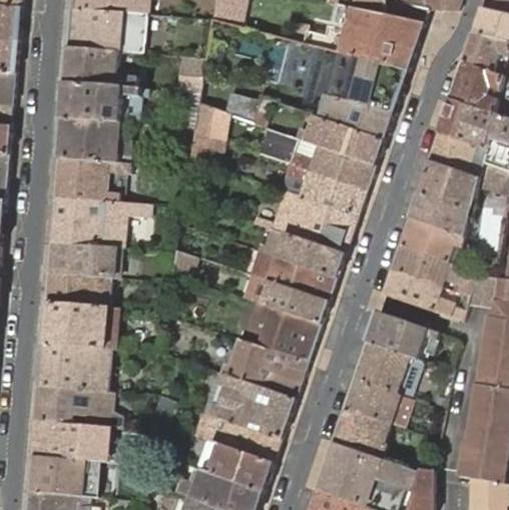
[(70,0),(70,7),(146,12),(147,0),(70,0)]
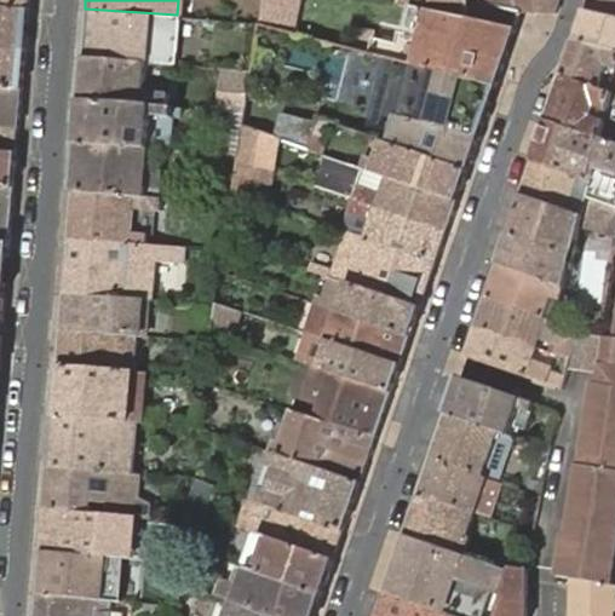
[(259,0),(256,21),(256,22),(293,32),(299,0),(259,0)]
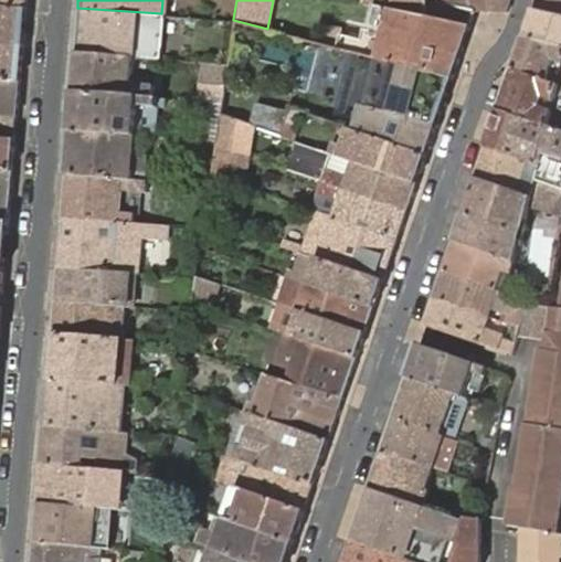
[(361,0),(361,2),(374,4),(467,24),(473,9),(435,0),(361,0)]
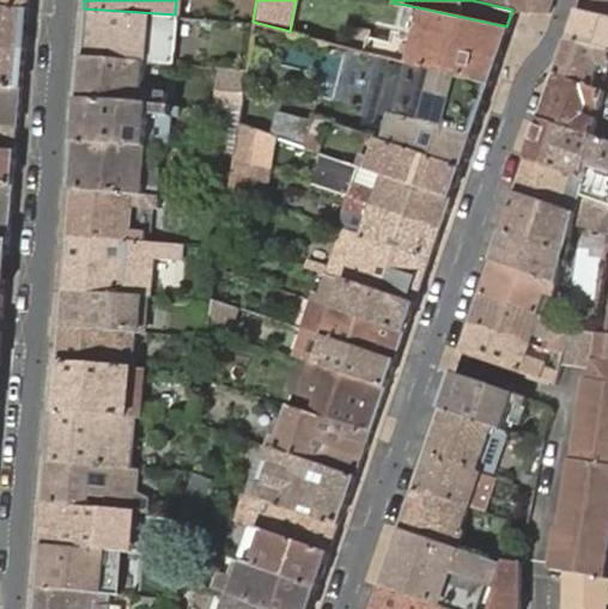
[(472,0),(512,10),(524,10),(523,0),(472,0)]
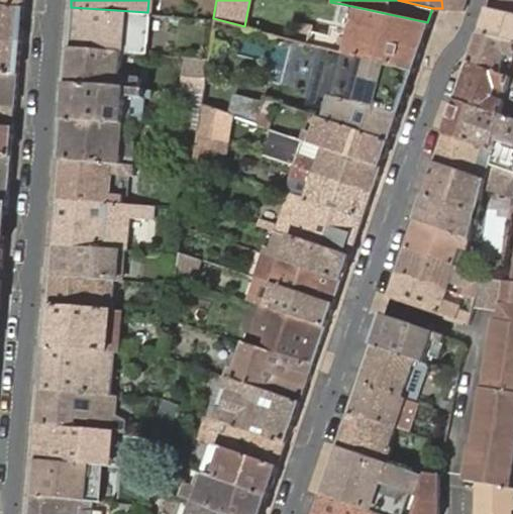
[(441,0),(442,8),(460,7),(463,0),(441,0)]
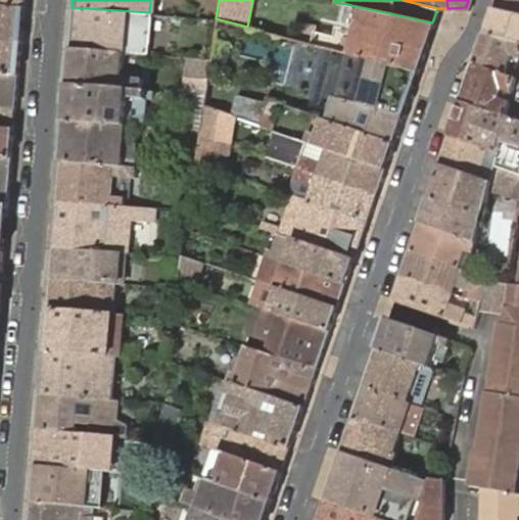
[(482,32),(518,41),(518,0),(492,0),(490,7),(482,32)]
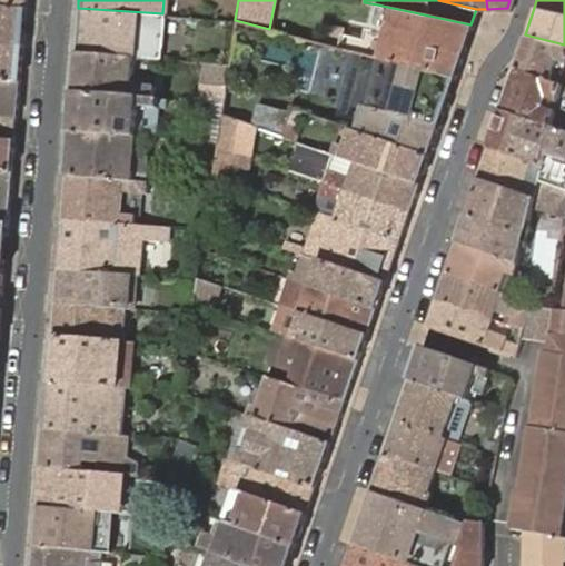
[(0,41),(20,43),(23,7),(0,3),(0,41)]
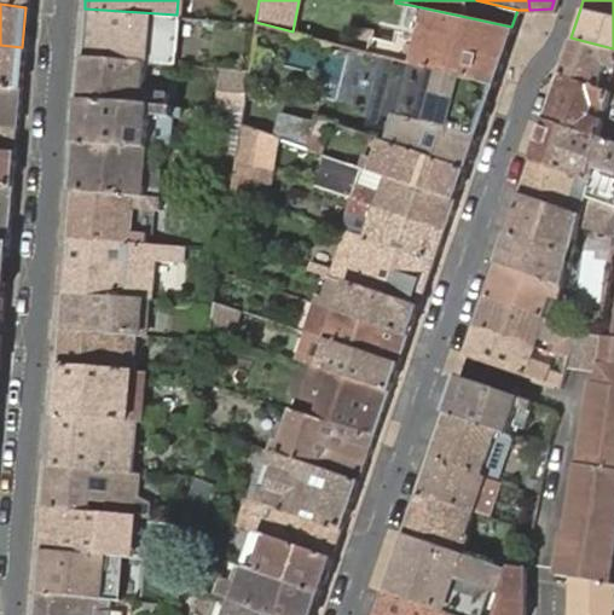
[(492,82),(511,27),(410,5),(404,32),(395,30),(392,42),(370,36),(366,51),(411,62),(492,82)]
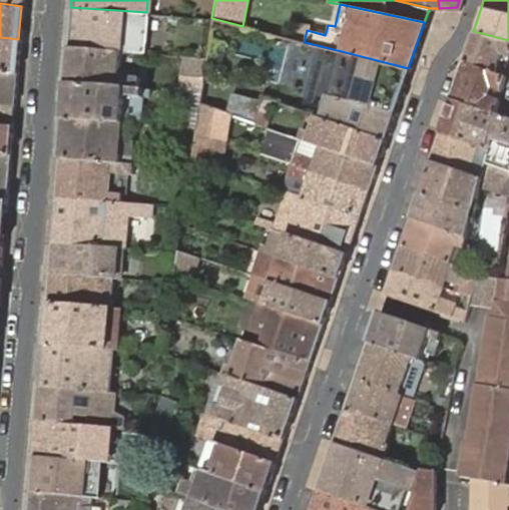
[(146,12),(70,7),(67,46),(119,50),(143,52),(146,12)]
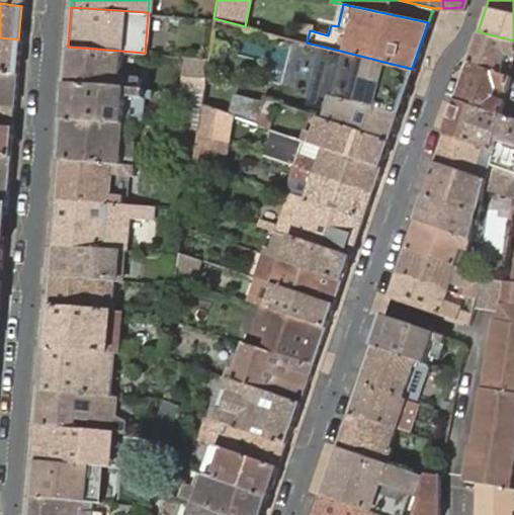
[(513,40),(478,31),(467,62),(509,77),(513,58),(513,40)]
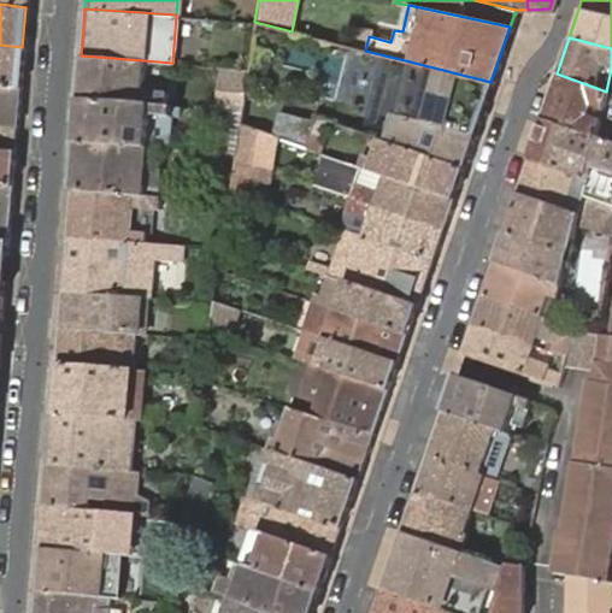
[(0,83),(18,86),(22,47),(0,45),(0,83)]
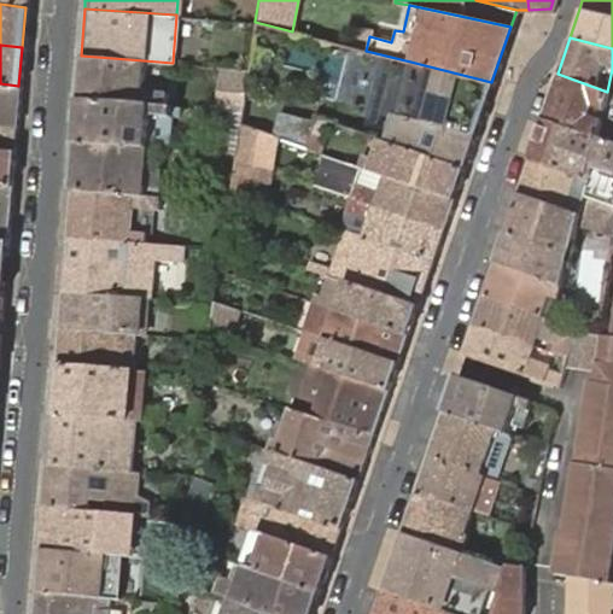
[(485,100),(491,82),(410,62),(375,53),(369,80),(380,77),(381,74),(390,75),(385,94),(381,111),(386,111),(473,134),(485,100)]
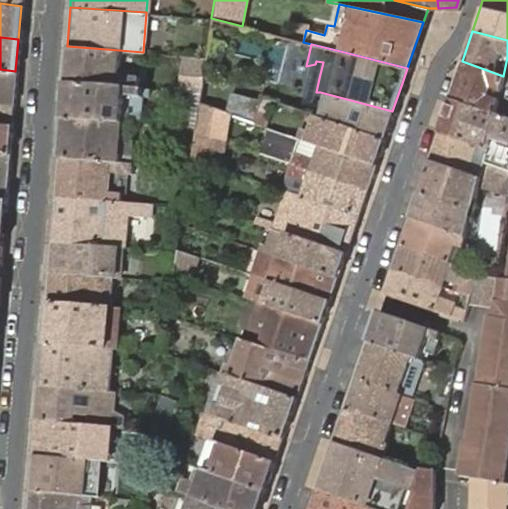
[(119,50),(67,46),(64,81),(137,86),(137,75),(132,75),(132,68),(118,68),(119,50)]
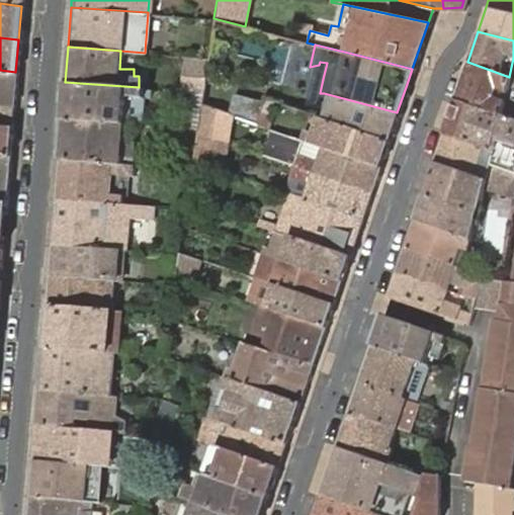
[(188,91),(202,92),(207,58),(184,56),(182,85),(189,86),(188,91)]
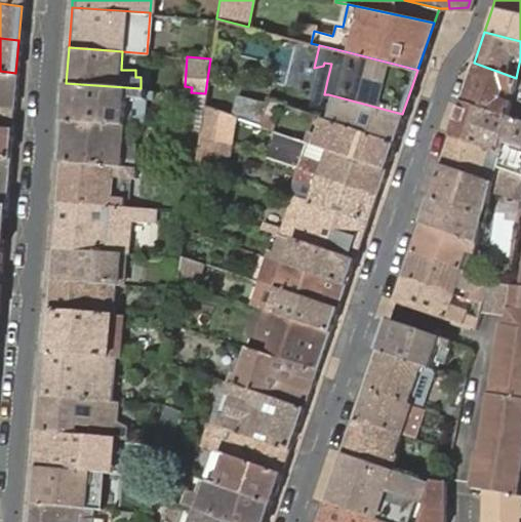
[(520,58),(516,78),(506,116),(520,121),(520,58)]
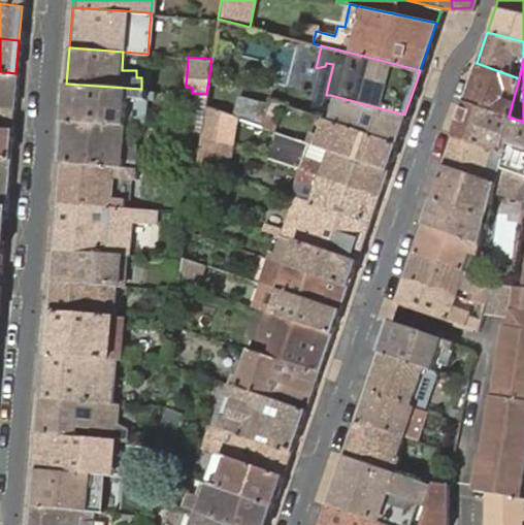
[(477,63),(463,100),(509,117),(519,78),(477,63)]
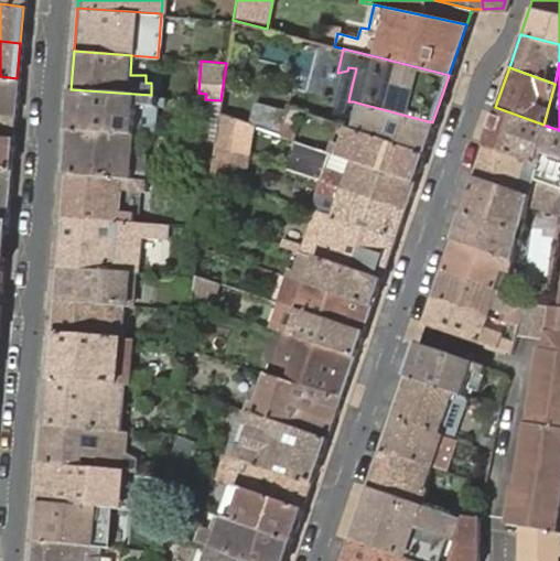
[(0,112),(13,114),(17,78),(0,76),(0,112)]
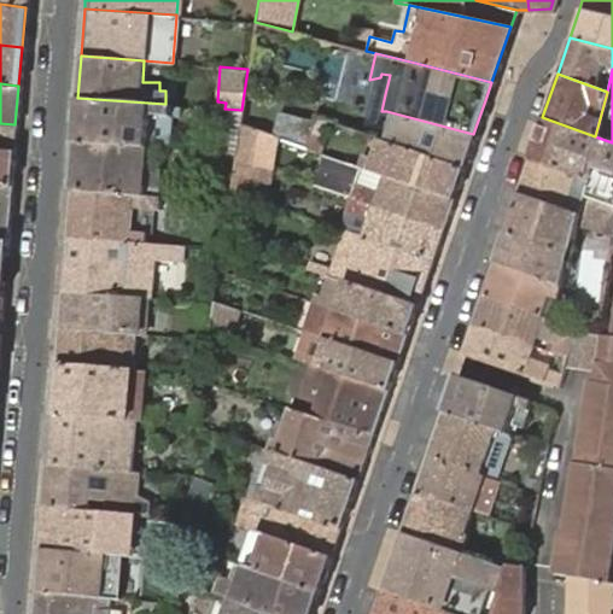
[(165,104),(77,98),(74,140),(145,145),(149,112),(170,113),(176,115),(176,105),(170,105),(165,104)]
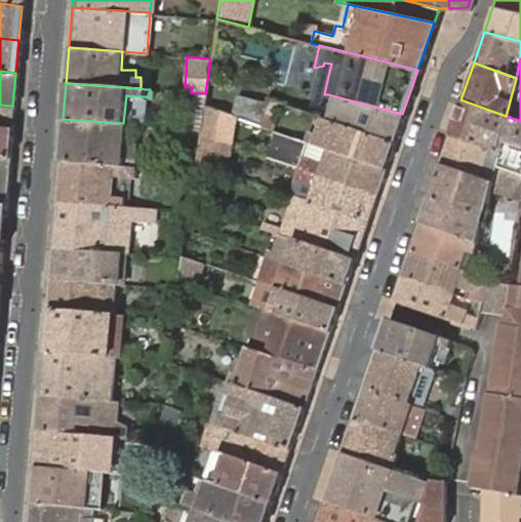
[(261,119),(266,101),(237,91),(231,110),(261,119)]
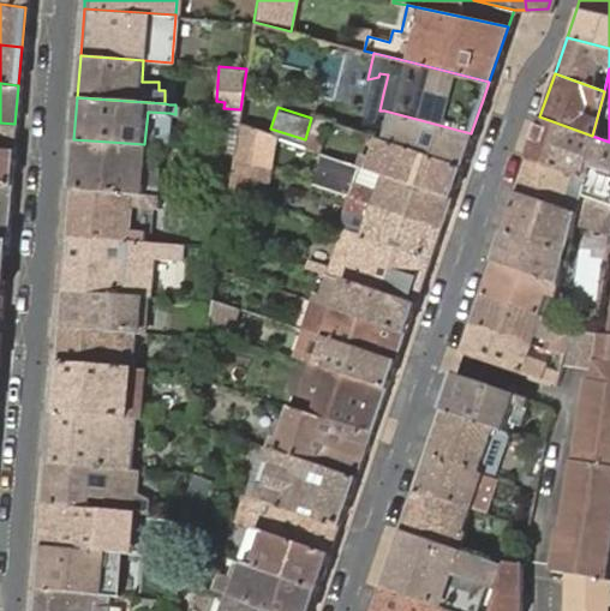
[(380,139),(460,166),(471,133),(384,111),(377,131),(382,133),(380,139)]
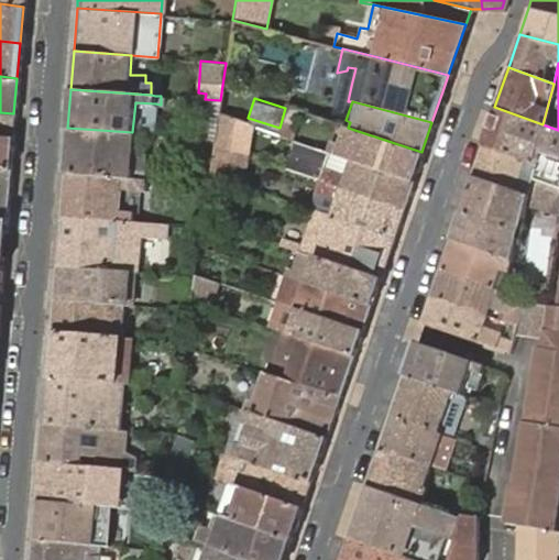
[(146,133),(152,133),(155,103),(135,102),(132,132),(146,133)]
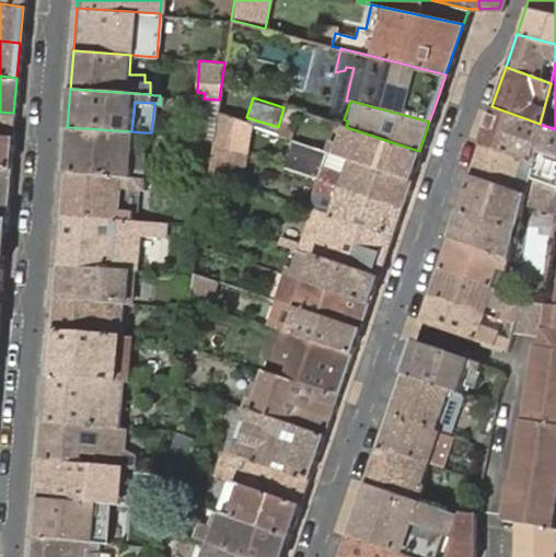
[(483,132),(479,142),(531,161),(528,175),(555,185),(555,129),(540,124),(491,106),(488,117),(483,132)]
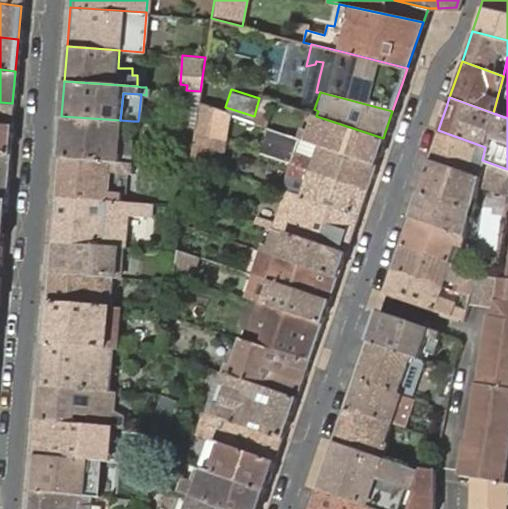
[(0,123),(11,124),(12,103),(0,102),(0,123)]
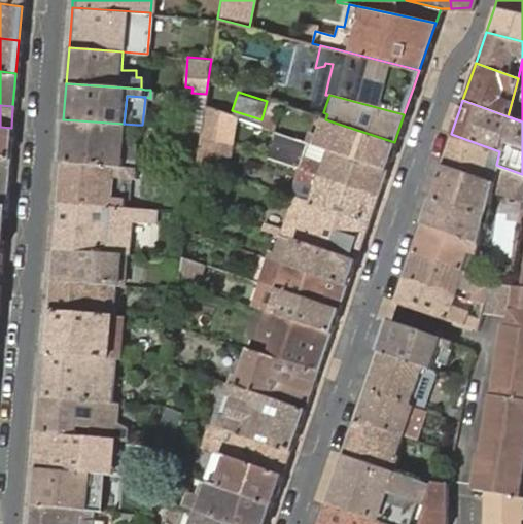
[(200,134),(229,144),(233,115),(204,105),(201,130),(200,134)]
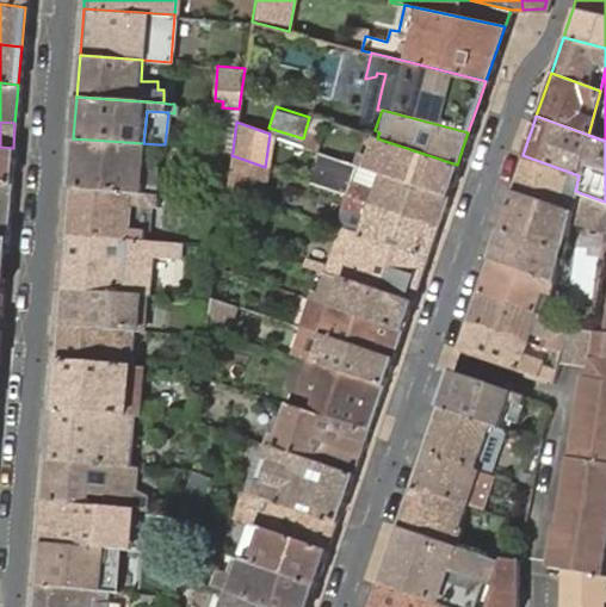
[(304,132),(301,144),(314,149),(319,137),(304,132)]
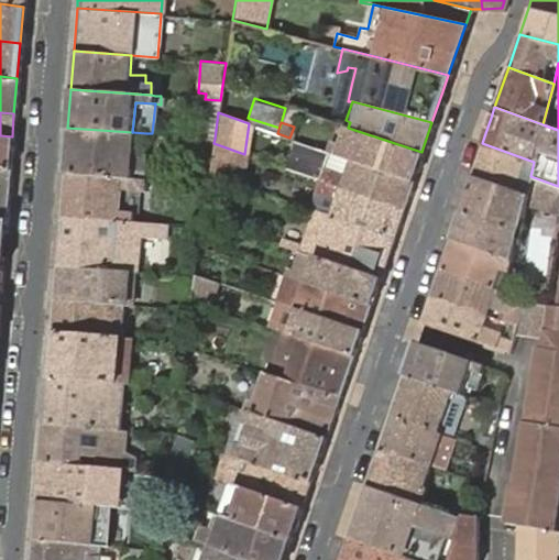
[(311,145),(412,179),(422,152),(348,128),(335,123),(330,138),(316,132),(311,145)]
